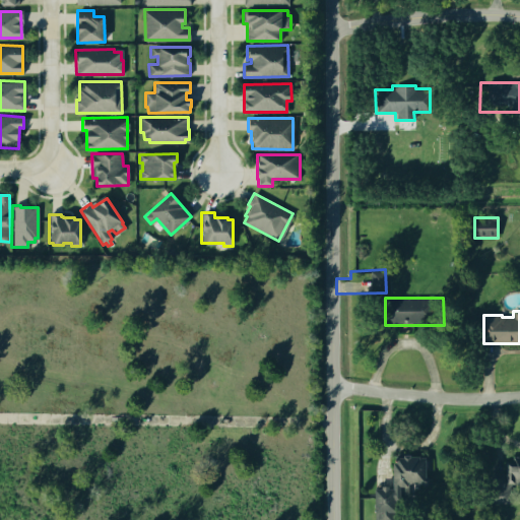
[(407,481),(407,501),(394,500),(394,519),(375,519),(375,489),(392,489),(393,463),(396,463),(396,457),(403,457),(403,455),(410,455),(410,456),(418,456),(418,457),(426,457),(426,475),(430,478),(430,482),(428,485),(423,485),(419,481),(407,481)]
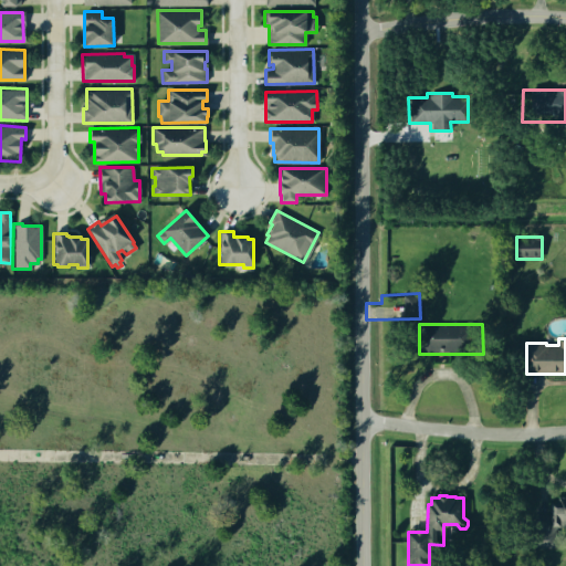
[(547,547),(528,547),(528,516),(547,515),(547,524),(549,524),(549,498),(565,498),(565,525),(556,525),(556,547),(547,547)]
